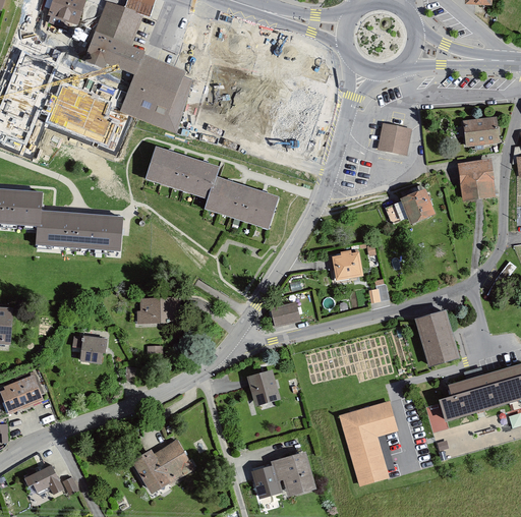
[(56,0),(53,8),(80,17),(85,0),(56,0)]
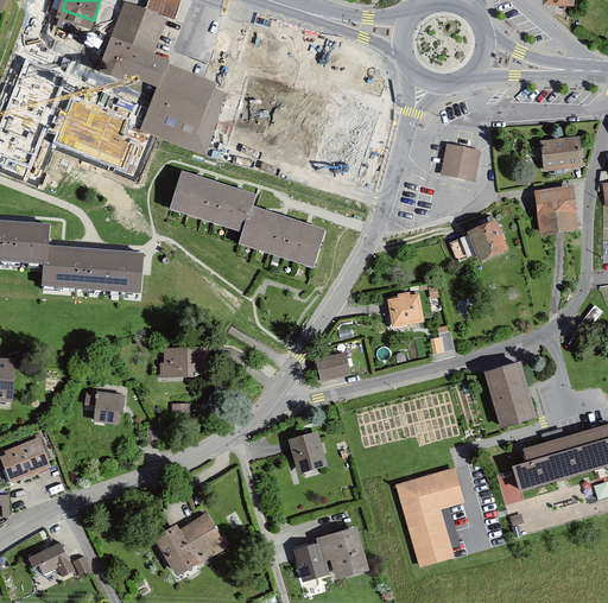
[(144,124),(175,137),(198,77),(149,57),(168,11),(177,14),(183,1),(179,0),(150,0),(149,5),(137,0),(130,0),(107,57),(162,78),(144,124)]
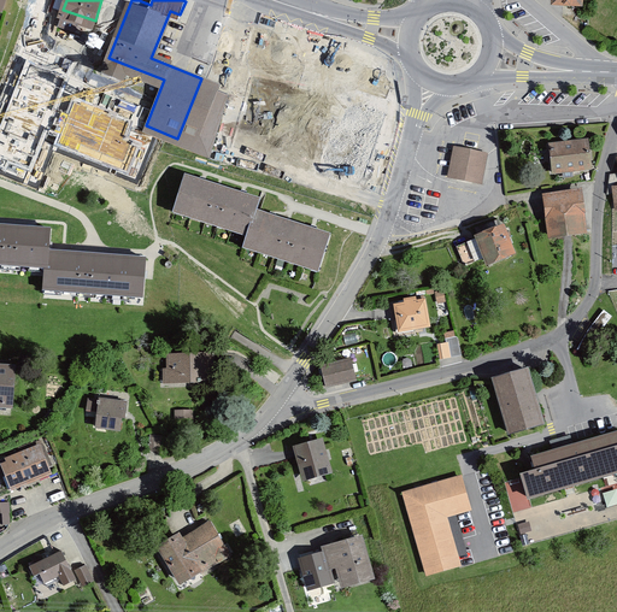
[(250,25),(218,119),(364,166),(385,100),(381,69),(250,25)]
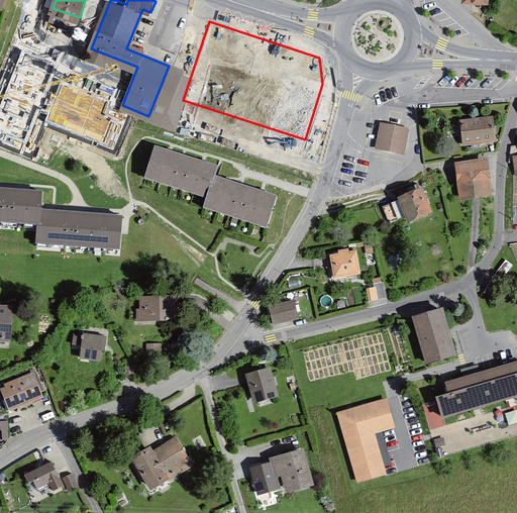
[(28,48),(0,114),(0,124),(26,135),(42,98),(47,85),(58,61),(28,48)]
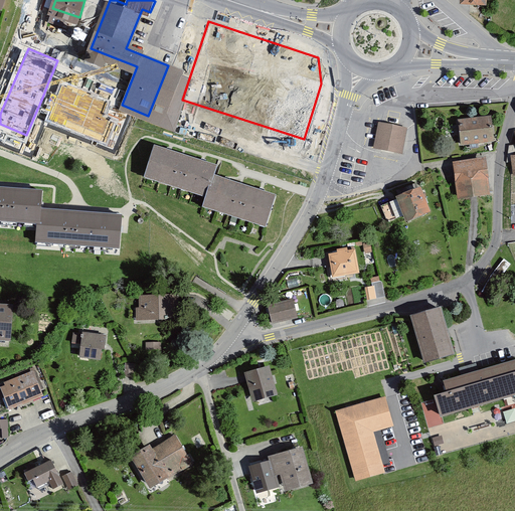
[(55,103),(50,114),(68,121),(70,116),(106,130),(112,114),(106,112),(111,99),(64,80),(60,91),(55,103)]
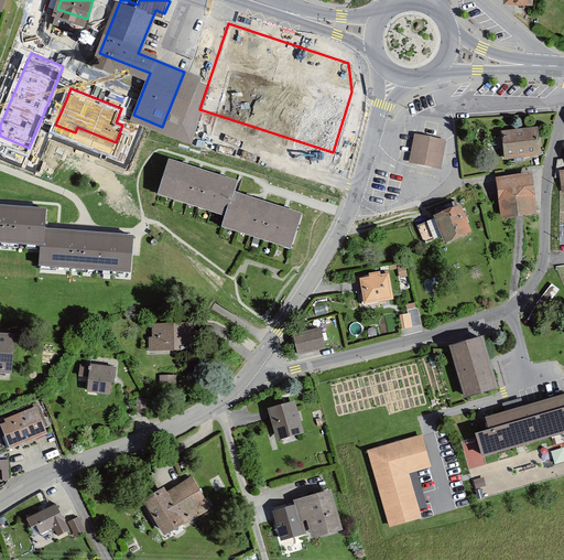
[(66,99),(52,93),(46,107),(61,112),(66,99)]
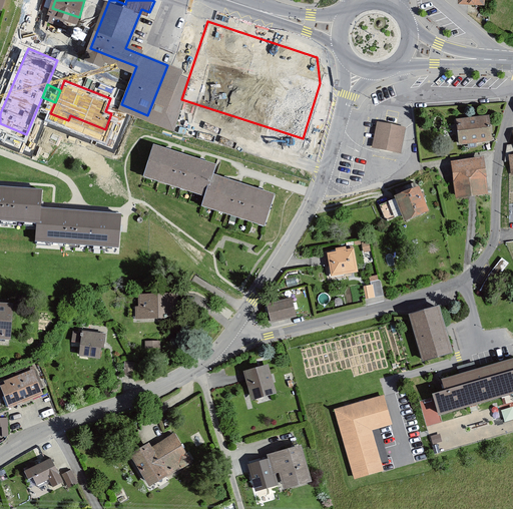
[(459,141),(493,137),(490,111),(456,115),(459,141)]
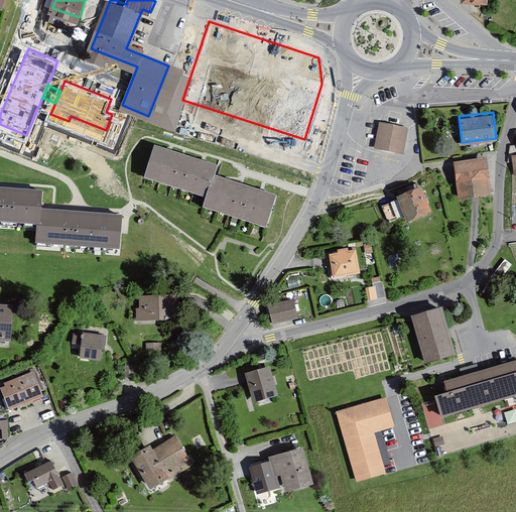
[(374,144),(405,149),(409,123),(379,118),(374,144)]
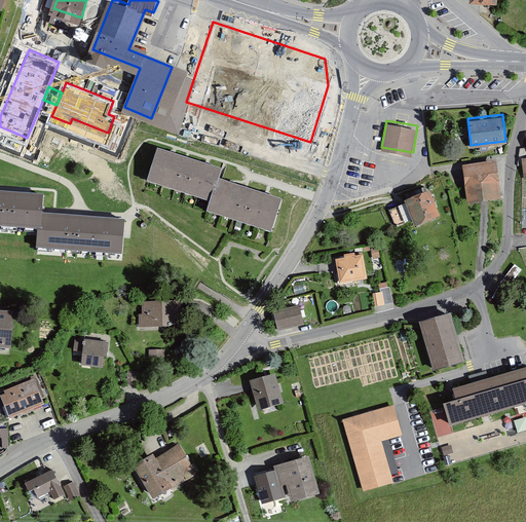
[(149,174),(214,193),(218,175),(221,164),(157,145),(149,174)]
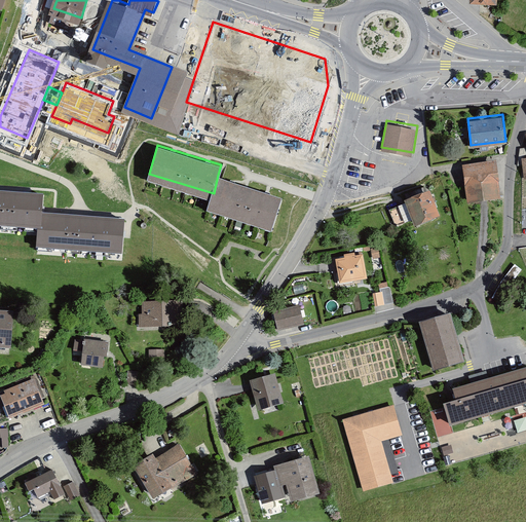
[(461,162),(466,198),(500,193),(495,157),(461,162)]
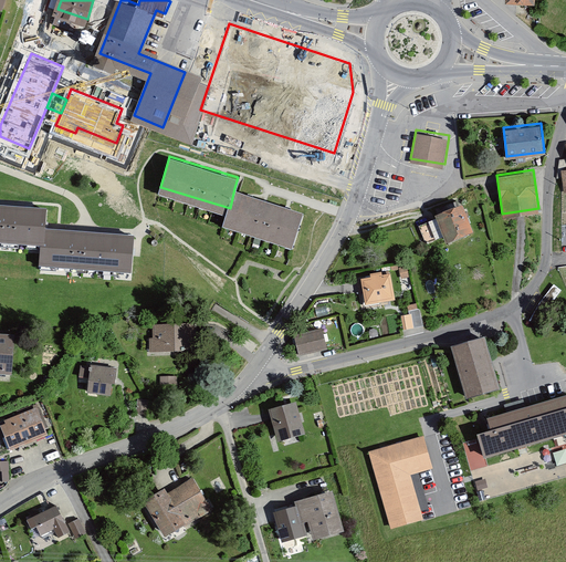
[(224,226),(292,246),(303,209),(234,188),(230,208),(224,226)]
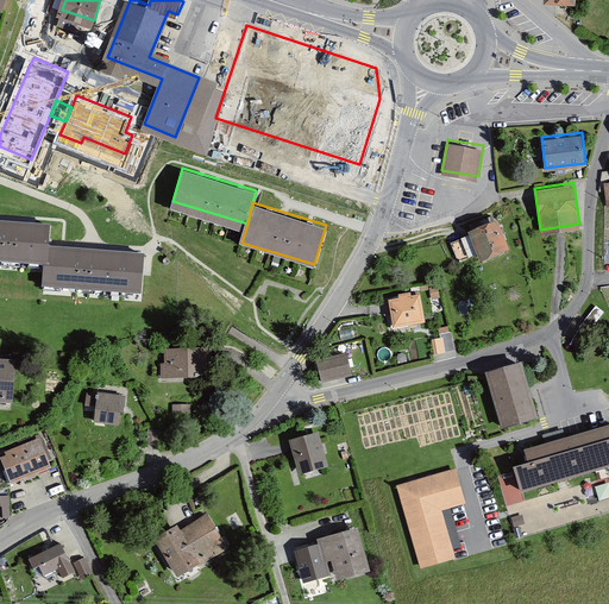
[(0,256),(45,260),(48,240),(50,221),(0,215),(0,256)]
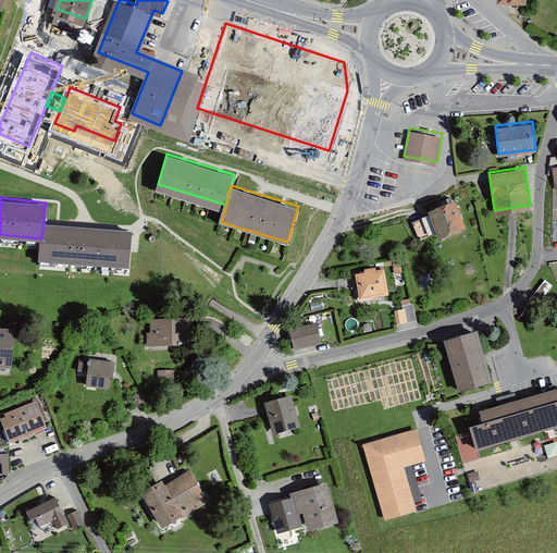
[(440,236),(466,224),(455,199),(429,210),(440,236)]
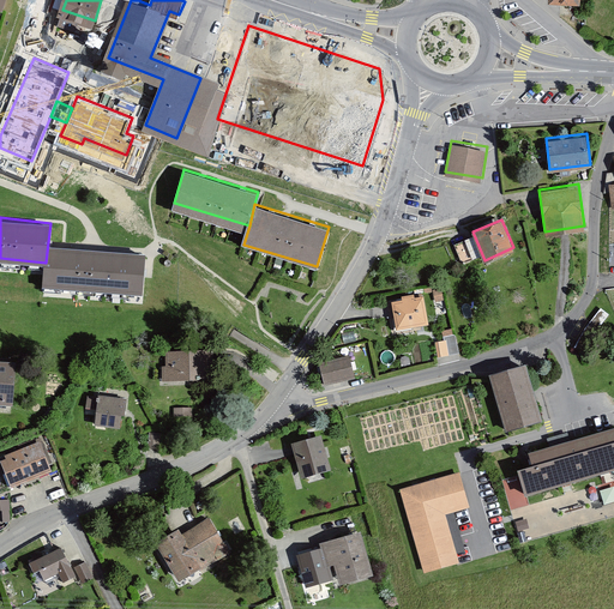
[(44,283),(143,290),(145,251),(48,242),(46,263),(44,283)]
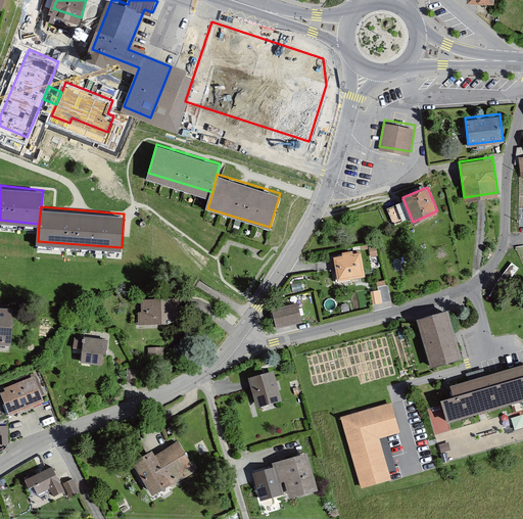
[(332,257),(336,282),(364,277),(360,252),(351,254),(350,249),(339,250),(340,255),(332,257)]
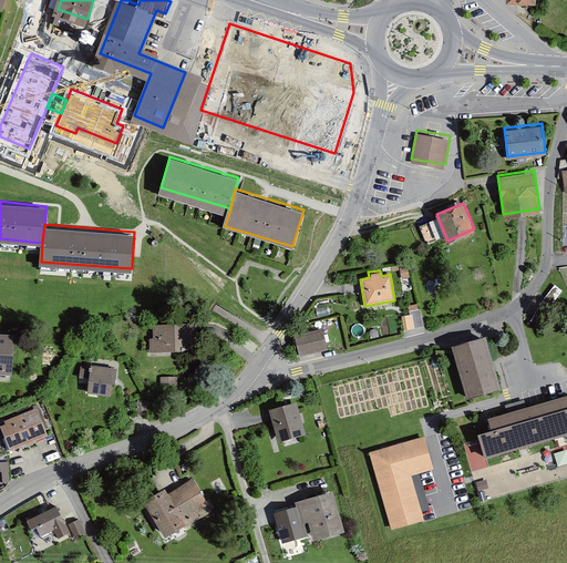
[(420,305),(401,310),(404,327),(424,321),(420,305)]
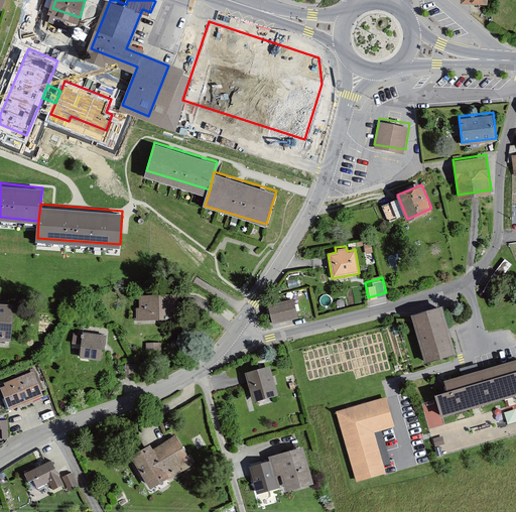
[(170,294),(135,295),(136,307),(132,308),(133,320),(171,318),(170,294)]
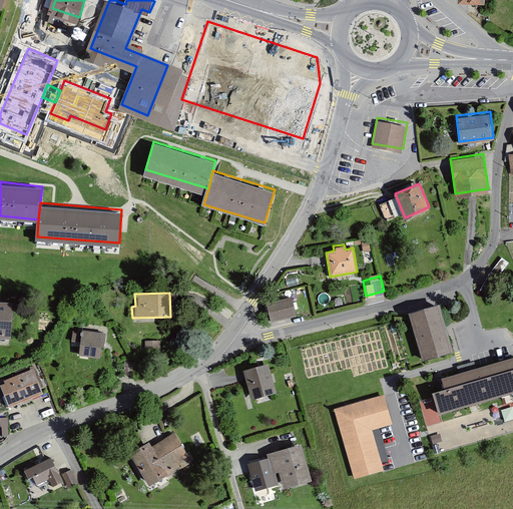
[(269,321),(296,315),(292,296),(265,302),(269,321)]
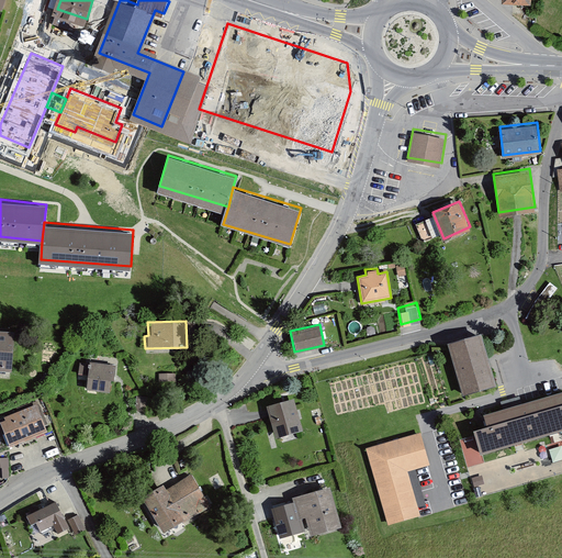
[(0,374),(8,375),(11,334),(0,333),(0,374)]
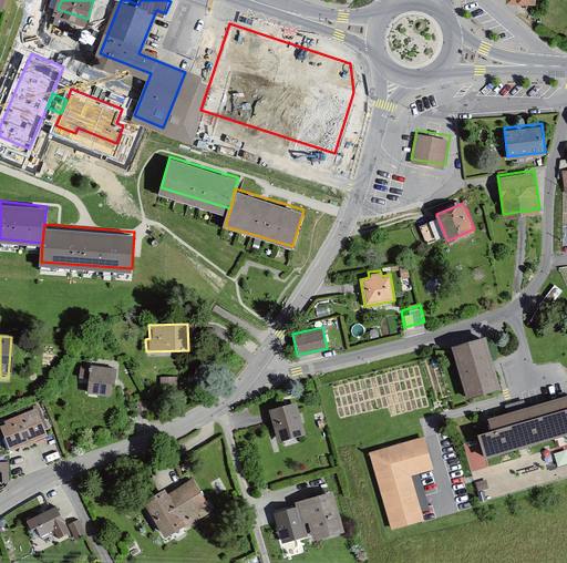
[(465,399),(498,389),(483,338),(450,348),(465,399)]
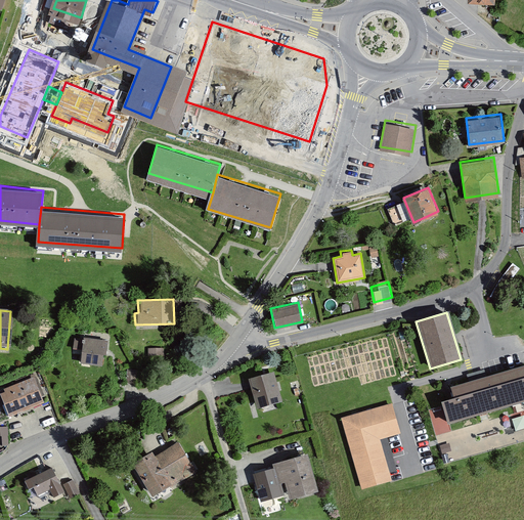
[(78,363),(99,364),(100,354),(104,354),(105,337),(73,336),(72,348),(79,348),(78,363)]
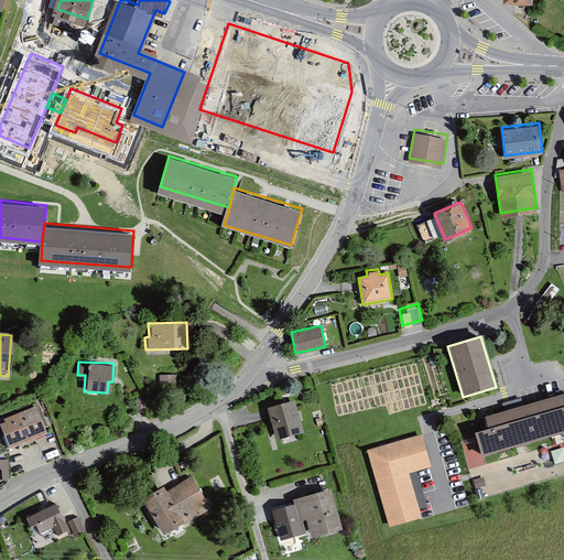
[(480,458),(563,432),(563,392),(481,417),(485,430),(473,433),(480,458)]
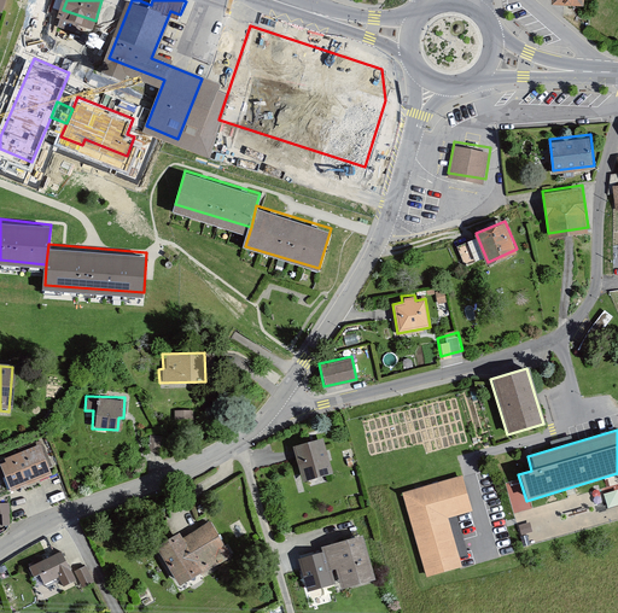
[(302,479),(332,471),(321,437),(292,445),(302,479)]
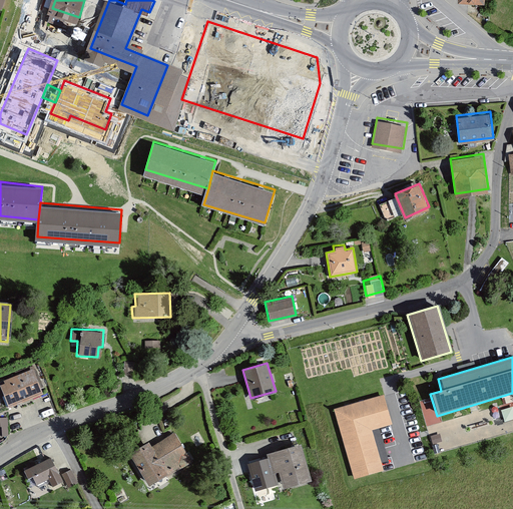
[(31,367),(2,379),(3,383),(0,383),(0,394),(6,408),(42,393),(31,367)]
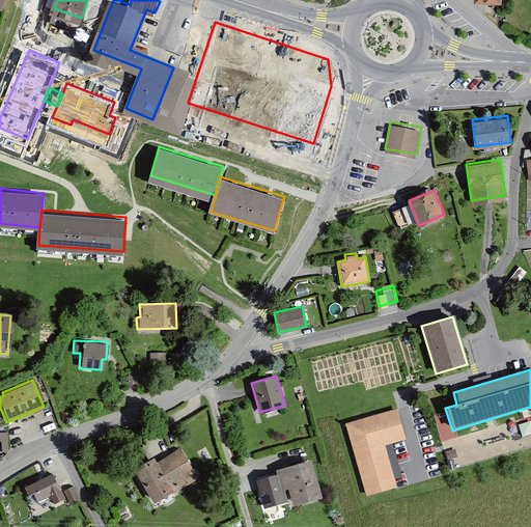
[(365,496),(396,487),(384,443),(404,437),(396,408),(344,423),(365,496)]
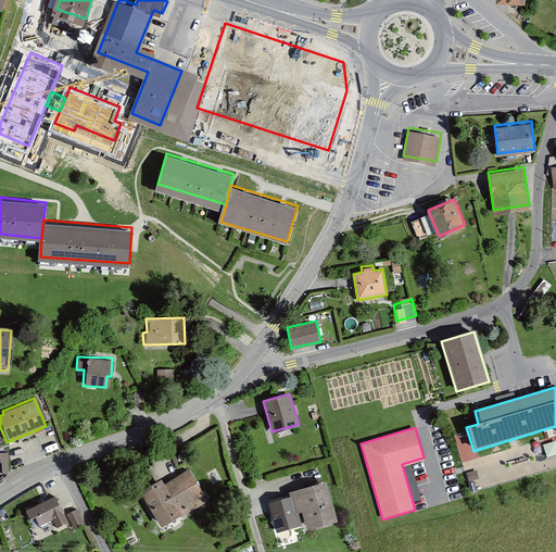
[(160,528),(210,501),(191,467),(162,484),(160,479),(139,490),(160,528)]
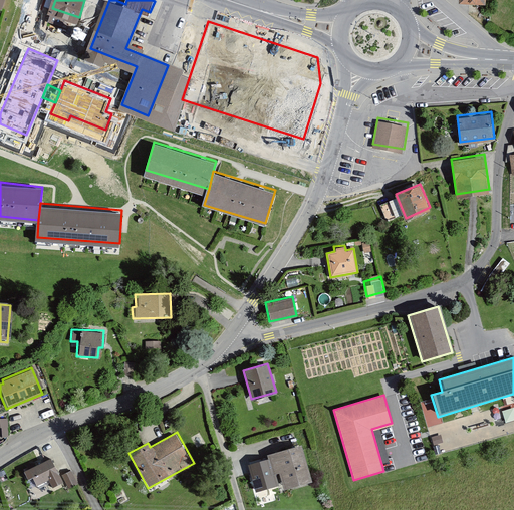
[(280,491),(309,484),(298,446),(265,455),(266,459),(253,462),(258,479),(275,474),(280,491)]
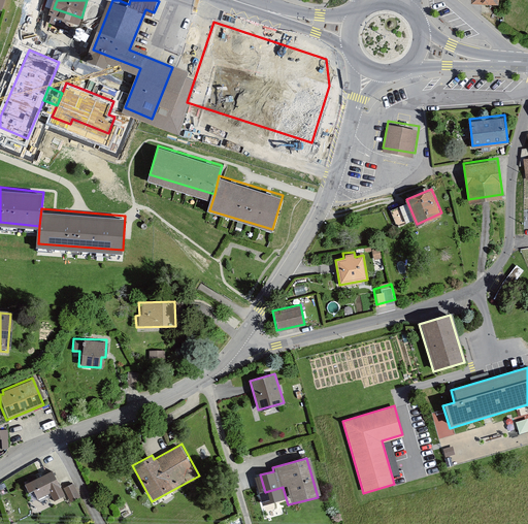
[(31,500),(46,494),(50,501),(63,495),(52,470),(24,484),(31,500)]
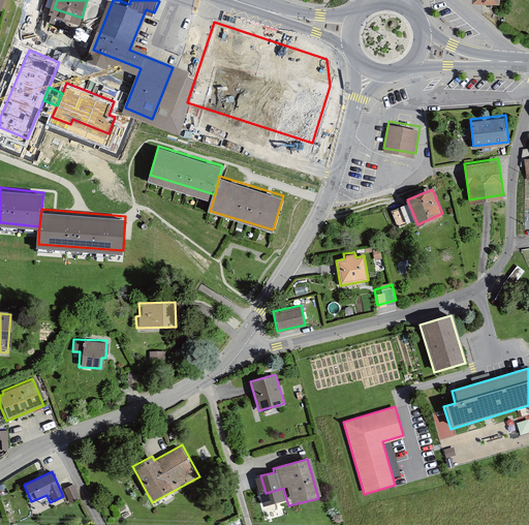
[(64,487),(71,499),(81,494),(73,482),(64,487)]
